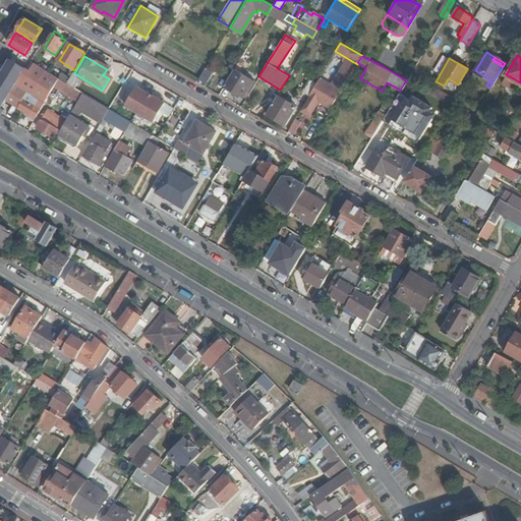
[(9,60),(0,74),(16,84),(24,69),(9,60)]
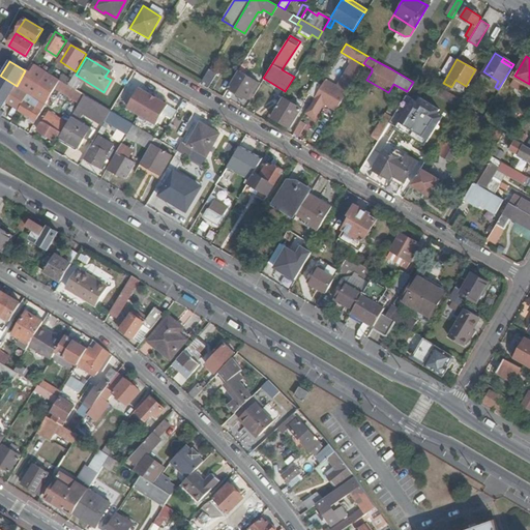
[(214,72),(208,68),(199,83),(207,88),(215,75),(214,72)]
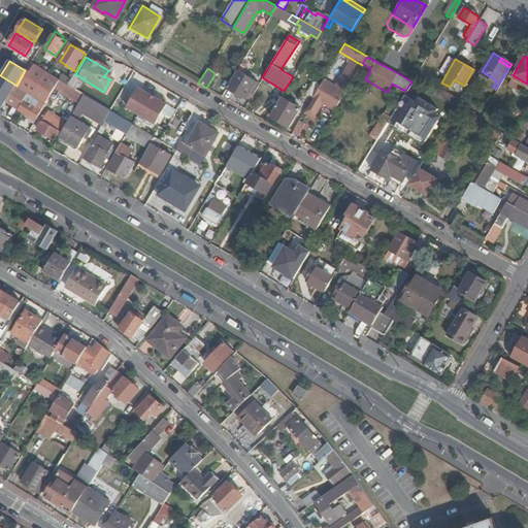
[(25,70),(17,86),(28,93),(45,104),(55,88),(59,80),(41,70),(37,77),(25,70)]
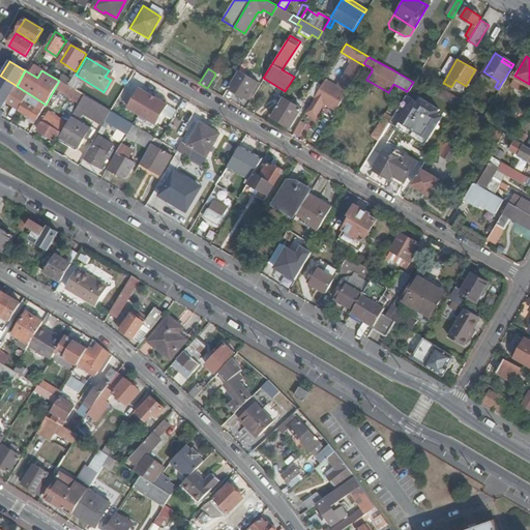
[(256,81),(237,70),(227,87),(245,97),(256,81)]
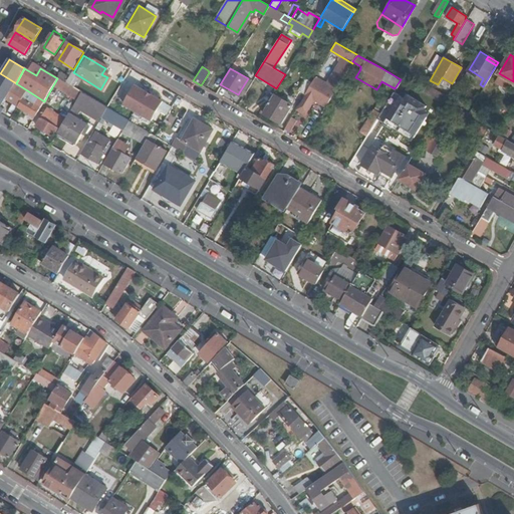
[(469,69),(465,75),(480,84),(483,78),(469,69)]
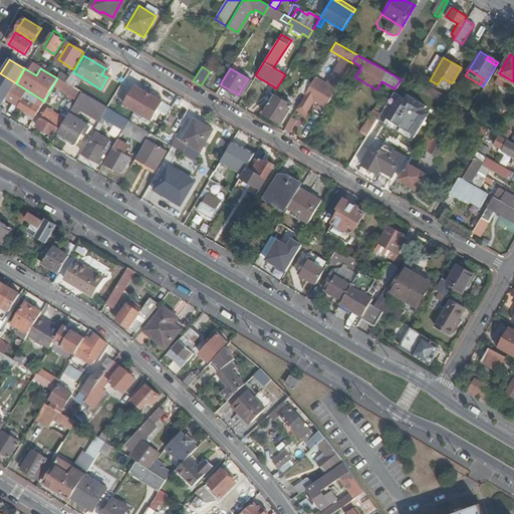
[(2,105),(7,98),(18,105),(27,90),(16,83),(0,73),(0,111),(1,112),(4,107),(2,105)]
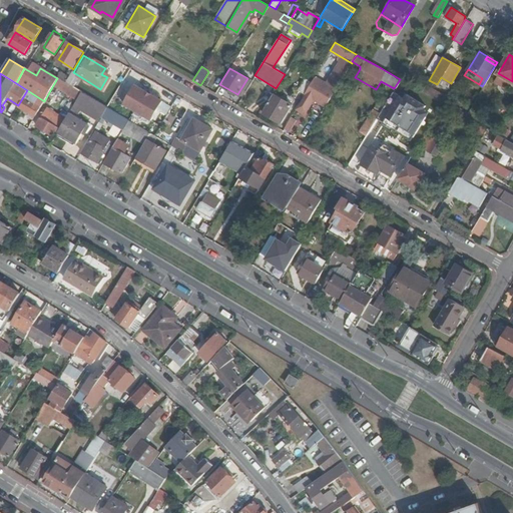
[(69,77),(61,73),(59,78),(66,82),(69,77)]
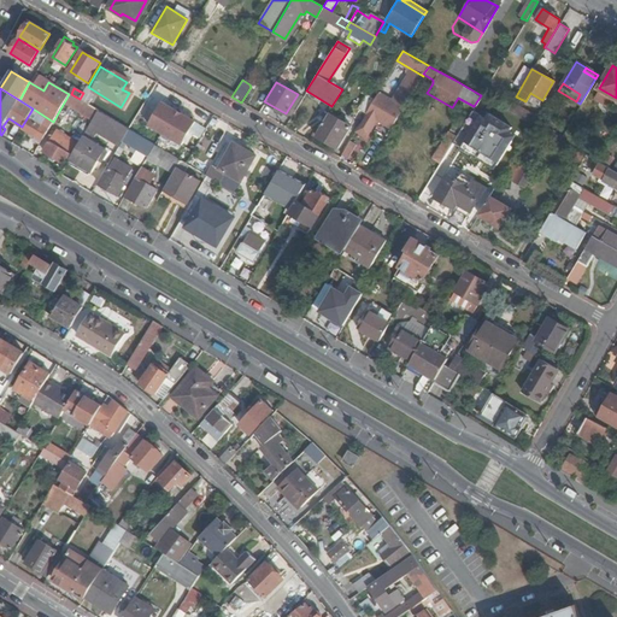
[(375,98),(365,113),(389,129),(404,107),(378,92),(375,98)]
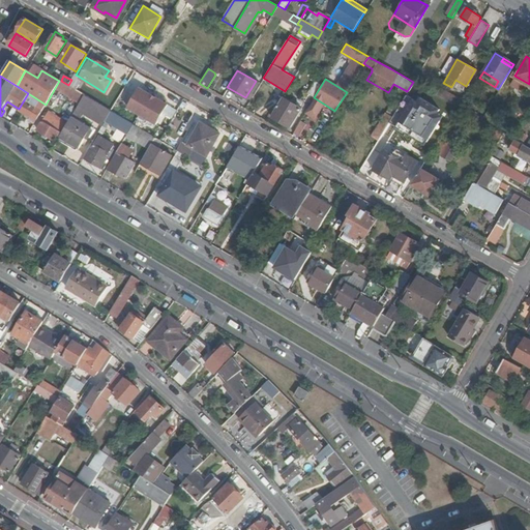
[(59,81),(55,88),(78,104),(84,94),(76,89),(68,85),(61,81),(59,80),(59,81)]
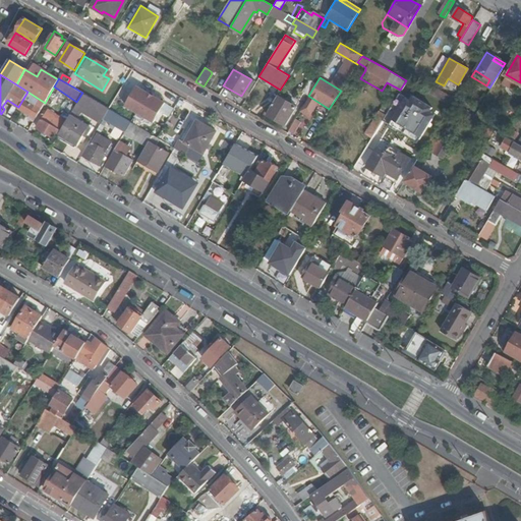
[(70,78),(67,83),(74,88),(77,83),(70,78)]
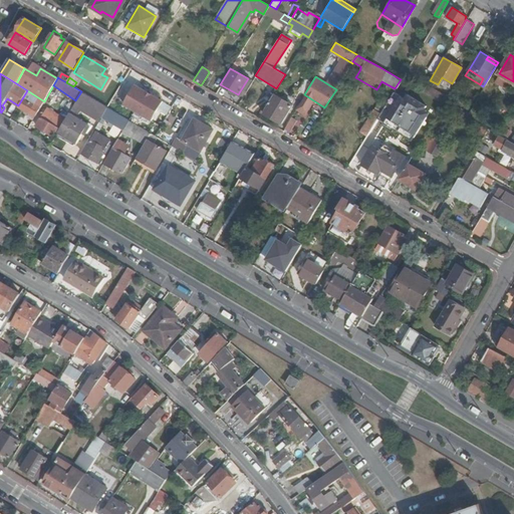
[(304,77),(296,90),(304,94),(312,81),(304,77)]
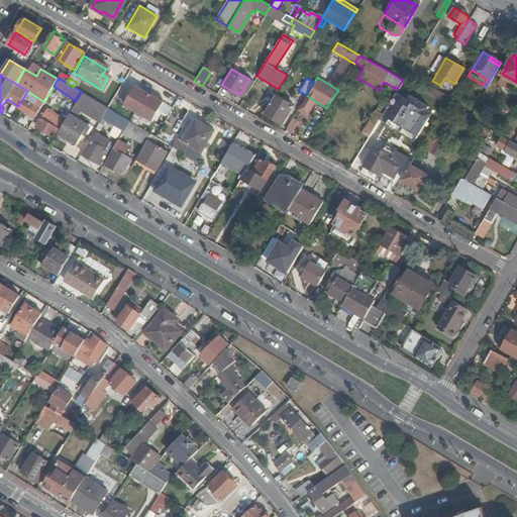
[(429,85),(425,92),(446,104),(450,97),(429,85)]
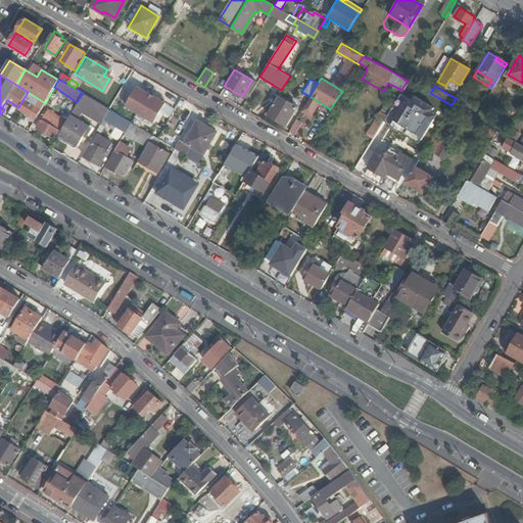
[(137,87),(126,106),(150,120),(161,100),(137,87)]
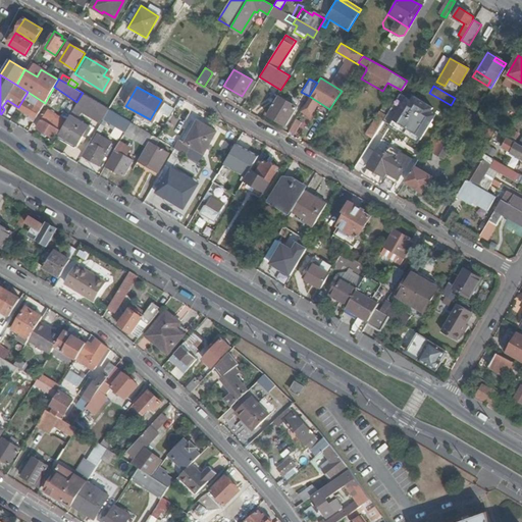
[(45,103),(28,92),(18,107),(18,108),(35,118),(45,103)]
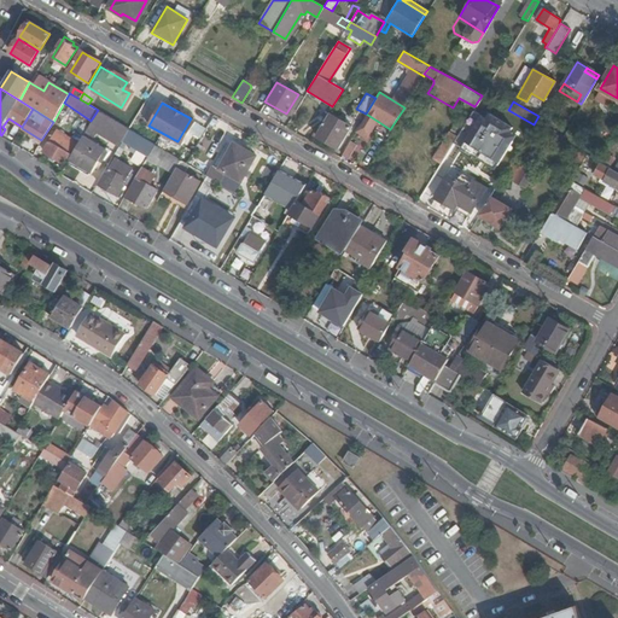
[(485,117),(472,110),(468,117),(455,141),(454,143),(482,158),(483,156),(497,163),(512,139),(506,135),(512,126),(488,111),(485,117)]
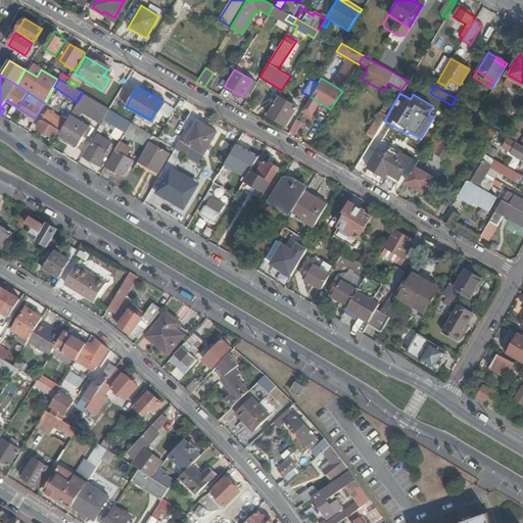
[(296,108),(277,96),(267,114),(285,126),(296,108)]
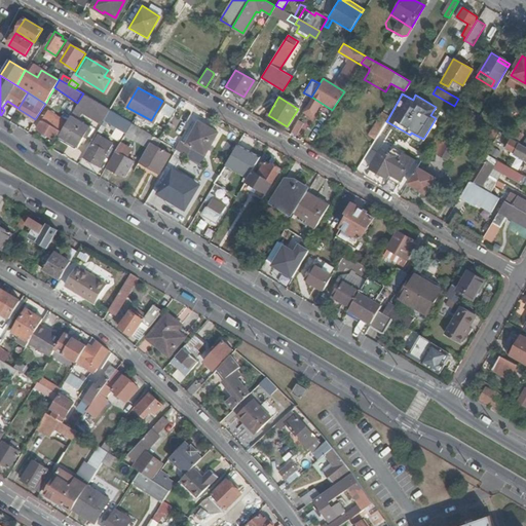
[(381,111),(368,134),(374,139),(376,137),(386,121),(387,120),(399,100),(393,97),(383,112),(381,111)]
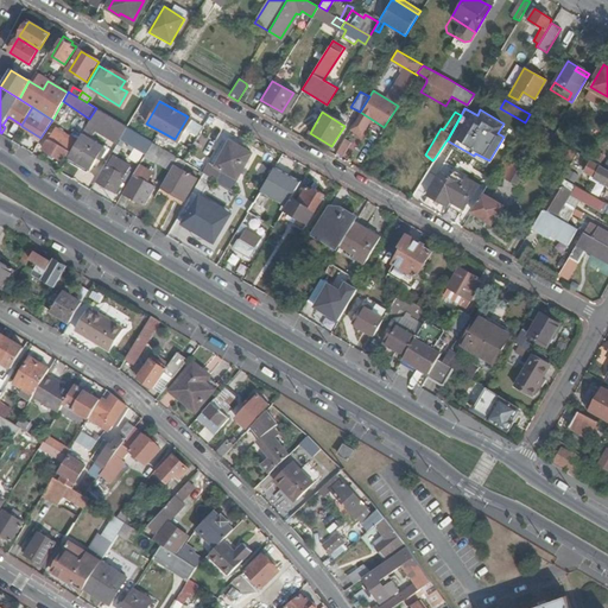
[(191,134),(200,137),(203,125),(194,122),(191,134)]
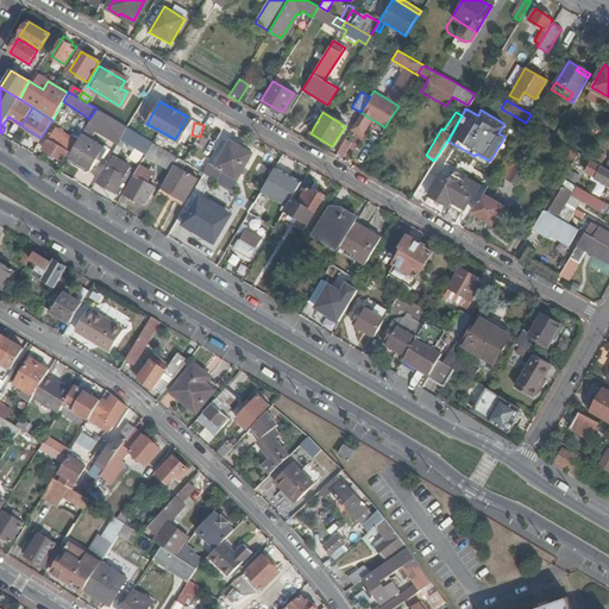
[(126,126),(124,132),(149,148),(152,143),(126,126)]
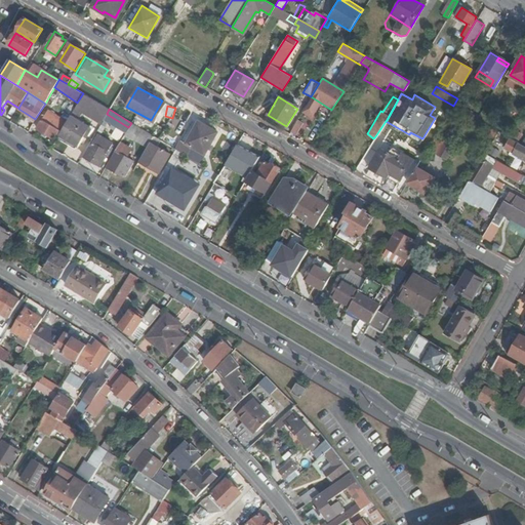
[(480,112),(476,110),(472,116),(476,119),(480,112)]
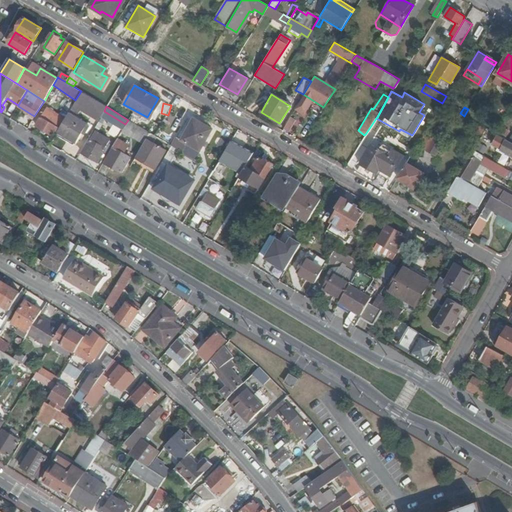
[(62,119),(46,108),(35,127),(51,137),(62,119)]
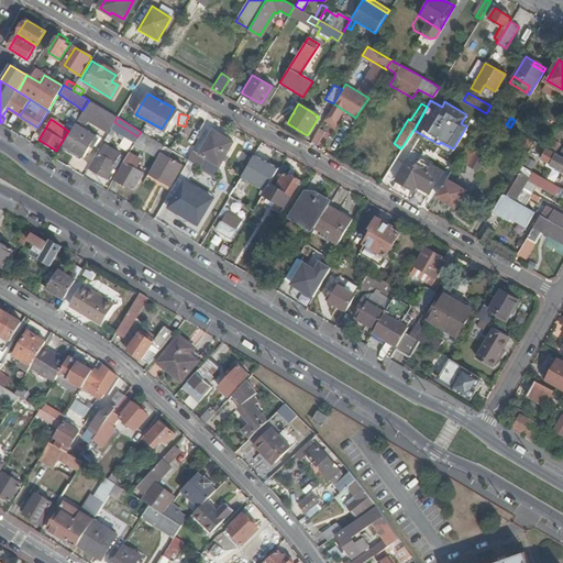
[(98,138),(76,123),(64,144),(84,156),(90,144),(94,146),(98,138)]
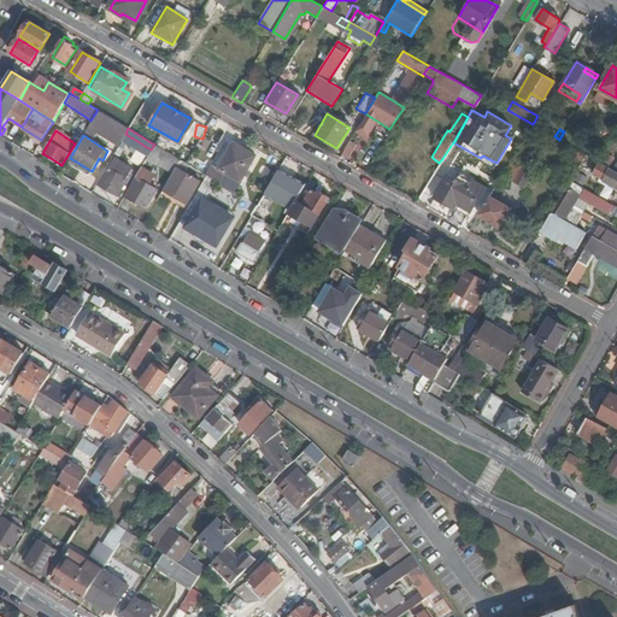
[(256,154),(228,139),(212,164),(240,181),(256,154)]
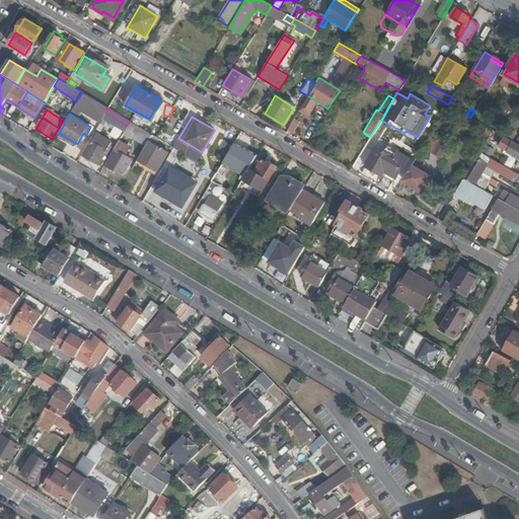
[(294,135),(300,121),(294,119),(289,132),(294,135)]
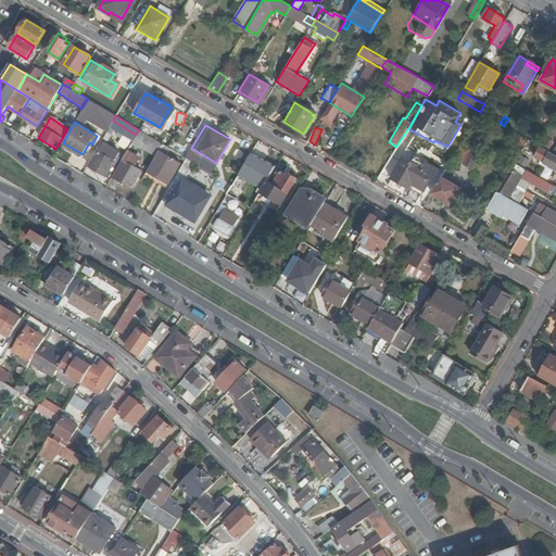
[(144,143),(142,148),(154,155),(158,150),(162,143),(139,129),(139,130),(136,135),(135,137),(144,143)]
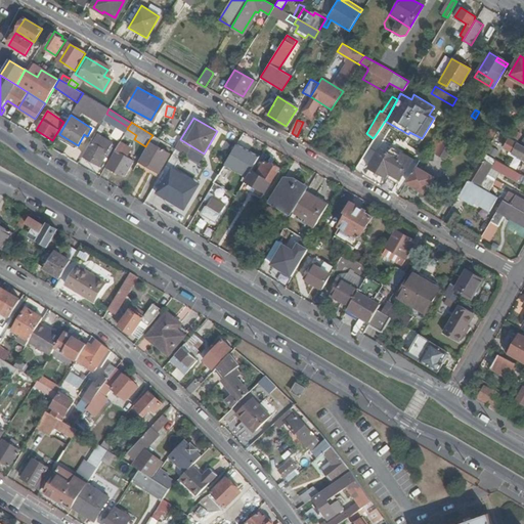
[(492,128),(488,135),(493,138),(497,131),(492,128)]
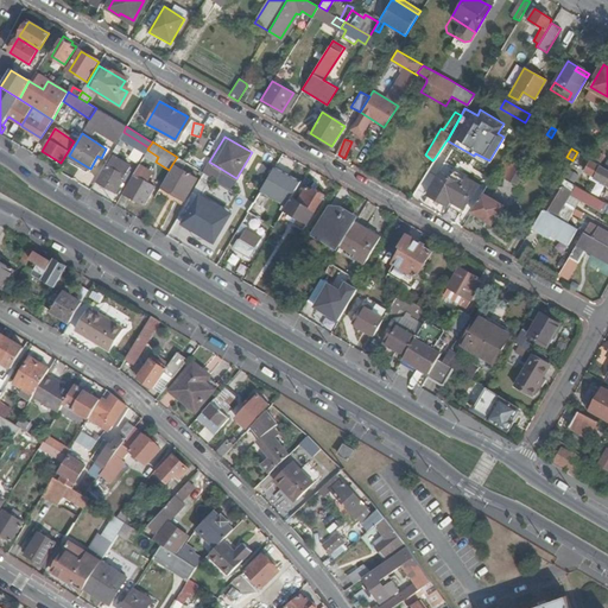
[(131,166),(113,156),(96,184),(116,196),(125,183),(121,182),(131,166)]
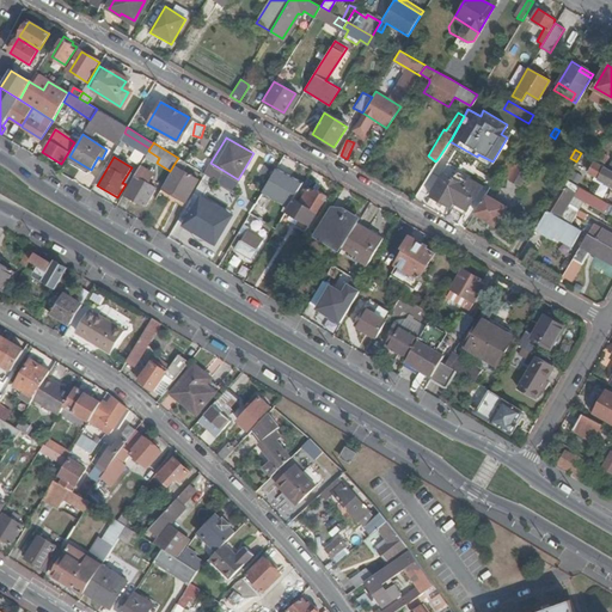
[(184,161),(178,158),(173,165),(183,170),(188,164),(184,161)]
